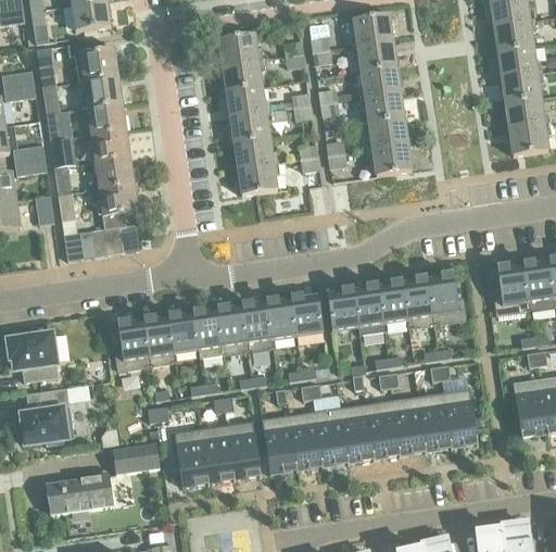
[(0,0),(0,11),(23,9),(21,0),(0,0)]
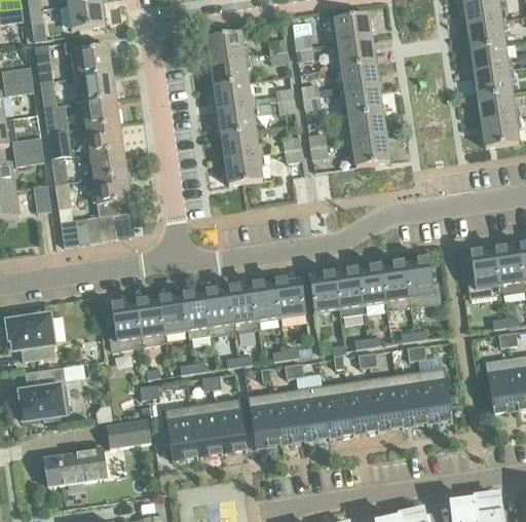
[(27,0),(28,10),(41,8),(39,0),(27,0)]
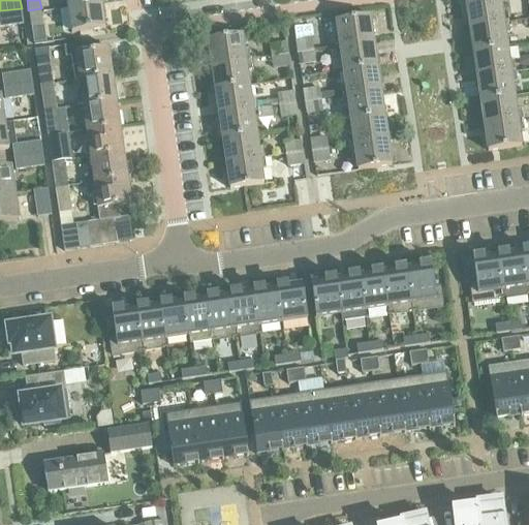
[(465,0),(469,25),(507,20),(505,8),(501,9),(499,0),(465,0)]
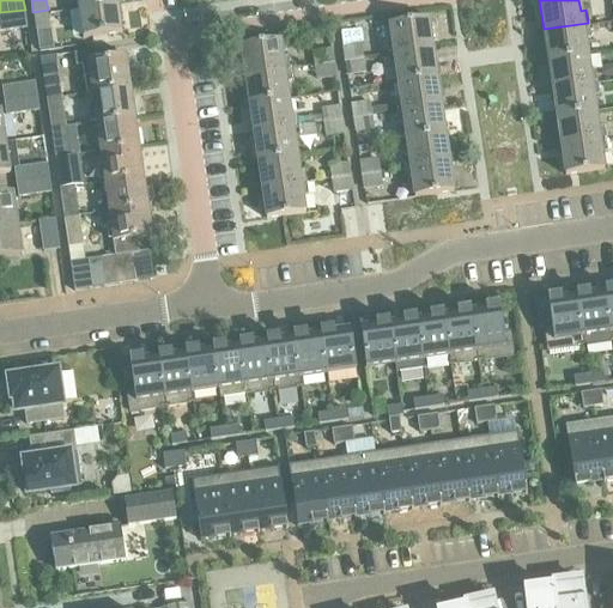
[(82,36),(122,30),(117,1),(77,7),(82,36)]
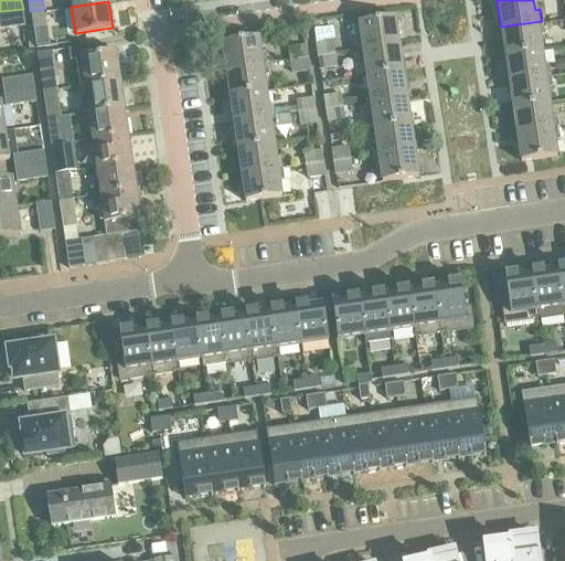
[(0,25),(25,22),(23,9),(0,11),(0,25)]
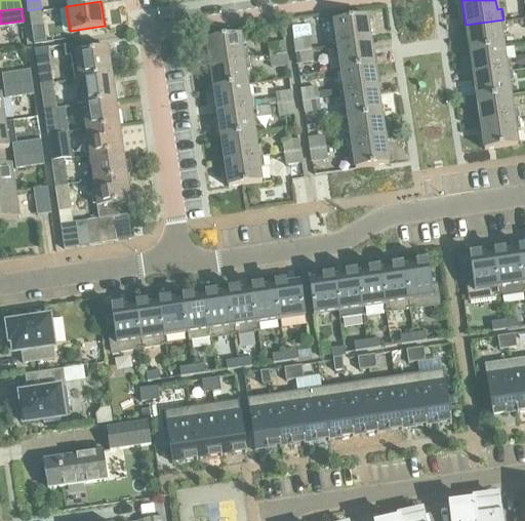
[(42,22),(41,8),(28,10),(30,24),(42,22)]
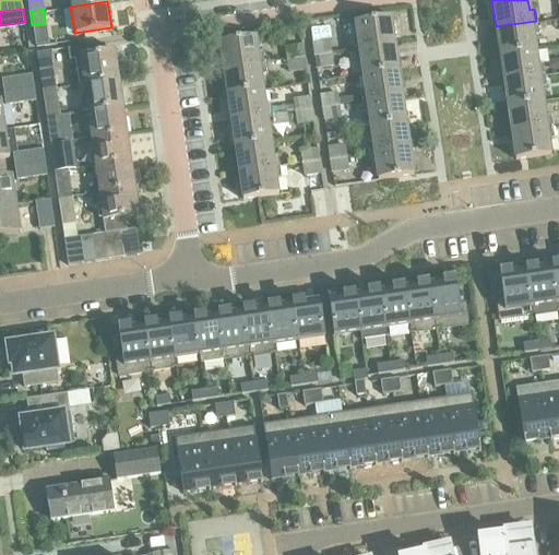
[(352,36),(354,47),(393,42),(390,14),(355,20),(357,35),(352,36)]
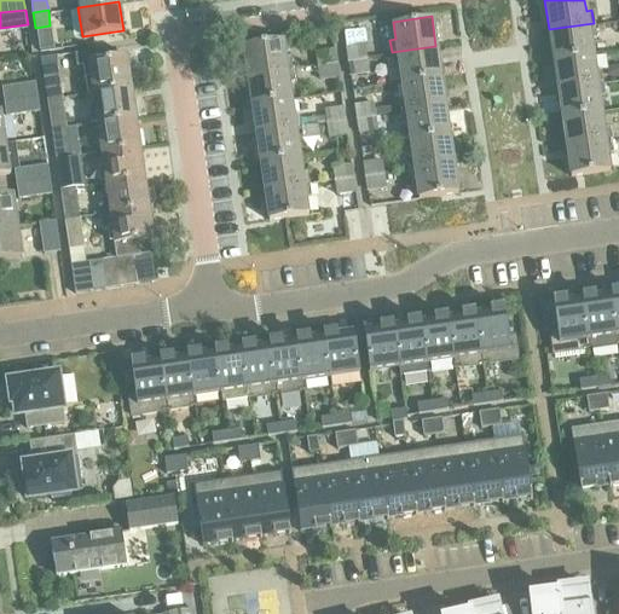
[(549,29),(553,58),(591,53),(589,36),(595,35),(594,23),(549,29)]
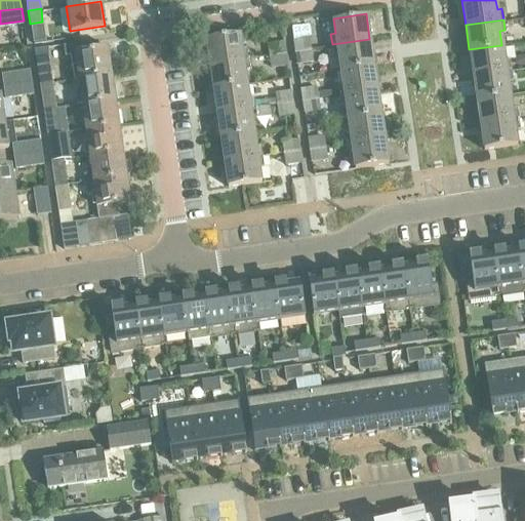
[(239,33),(205,37),(209,63),(247,57),(246,45),(241,46),(239,33)]
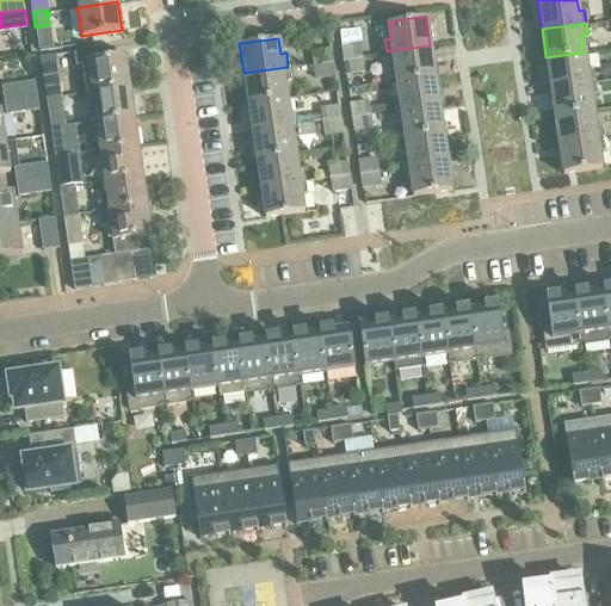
[(359,41),(340,43),(343,57),(362,54),(359,41)]
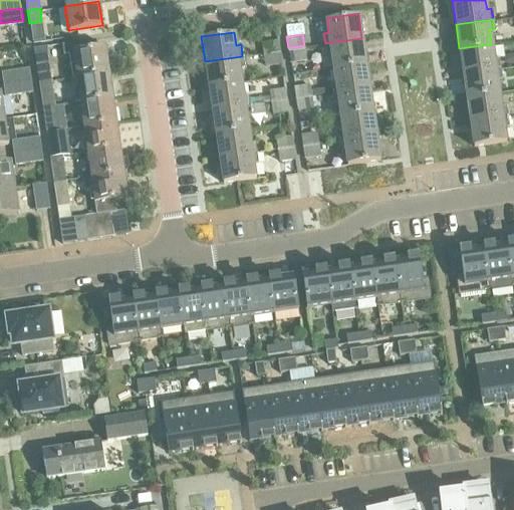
[(261,40),(263,52),(279,49),(277,37),(261,40)]
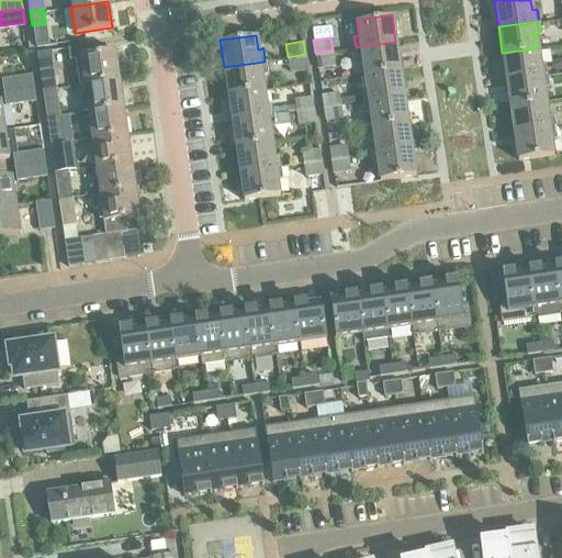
[(104,42),(68,47),(70,58),(76,57),(79,84),(85,84),(120,78),(115,51),(107,52),(104,42)]
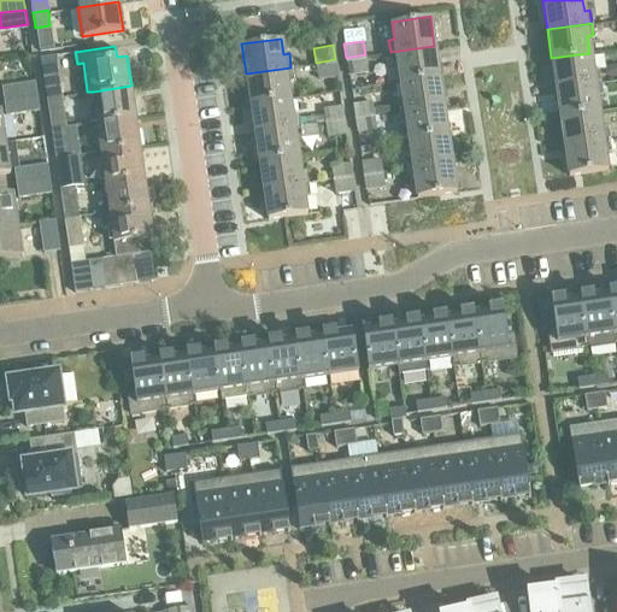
[(392,64),(398,64),(400,80),(439,75),(434,46),(391,52),(392,64)]
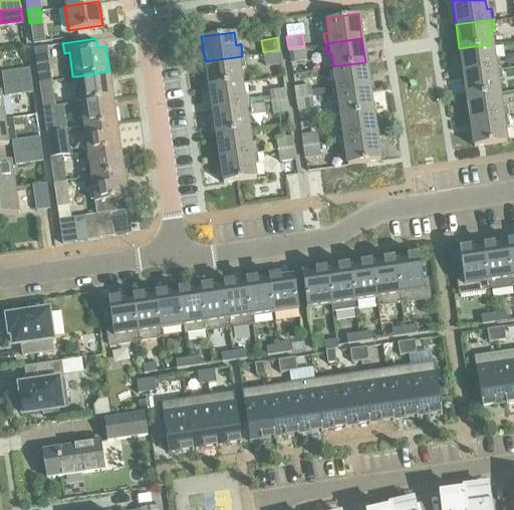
[(491,44),(459,48),(462,71),(500,66),(498,55),(493,56),(491,44)]
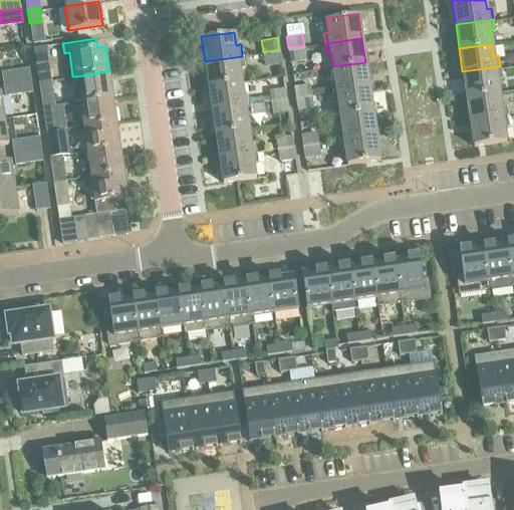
[(304,45),(288,48),(290,60),(305,57),(304,45)]
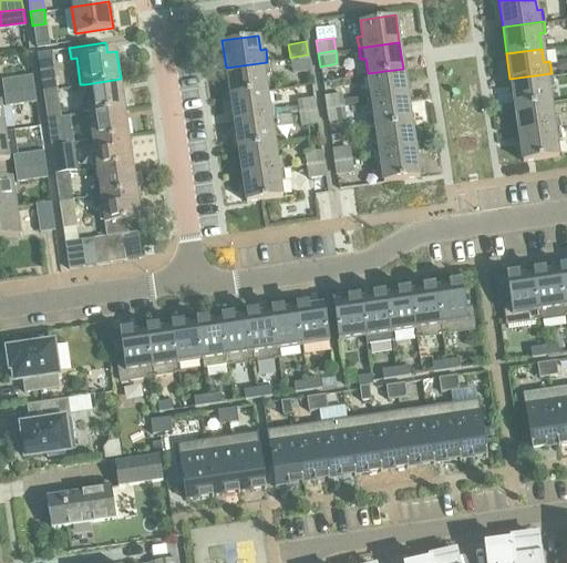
[(310,68),(308,54),(290,58),(292,70),(310,68)]
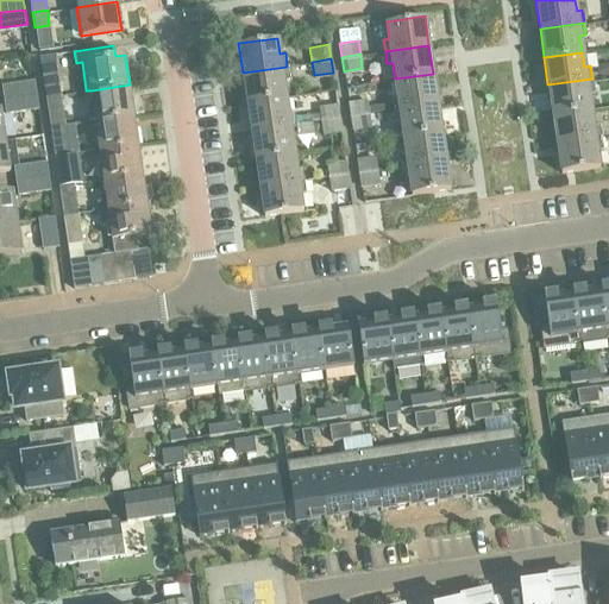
[(42,65),(46,96),(61,94),(57,63),(42,65)]
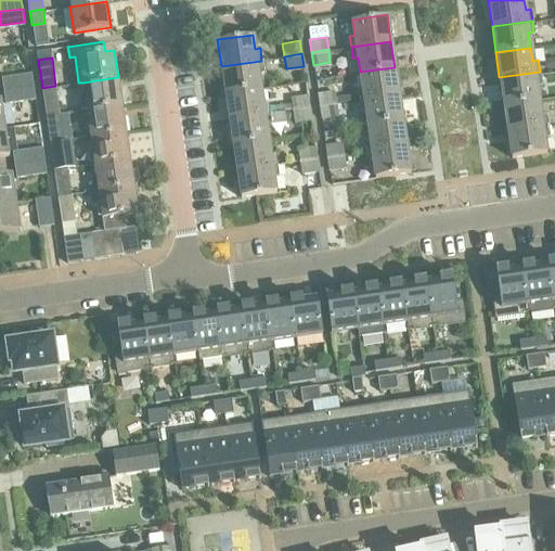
[(261,61),(221,66),(226,91),(260,86),(258,72),(263,71),(261,61)]
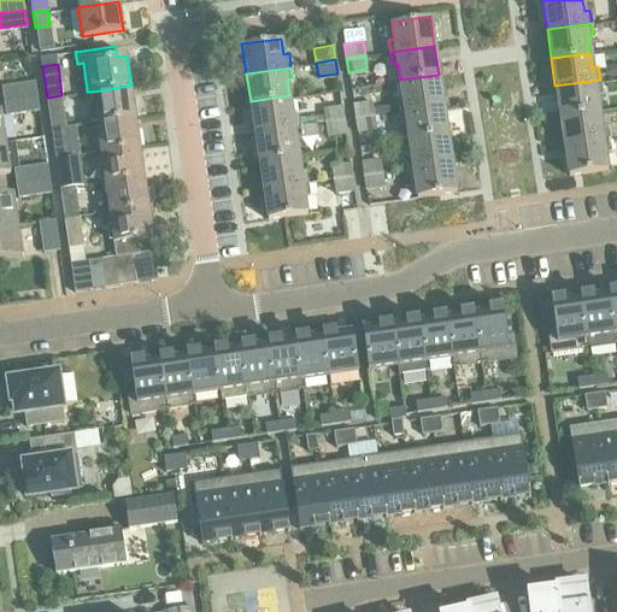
[(397,96),(399,109),(444,103),(439,75),(400,80),(403,95),(397,96)]
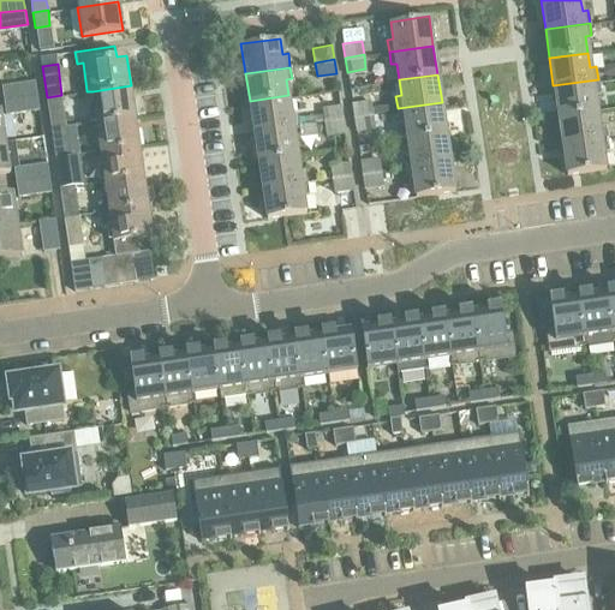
[(1,83),(4,97),(37,93),(35,78),(1,83)]
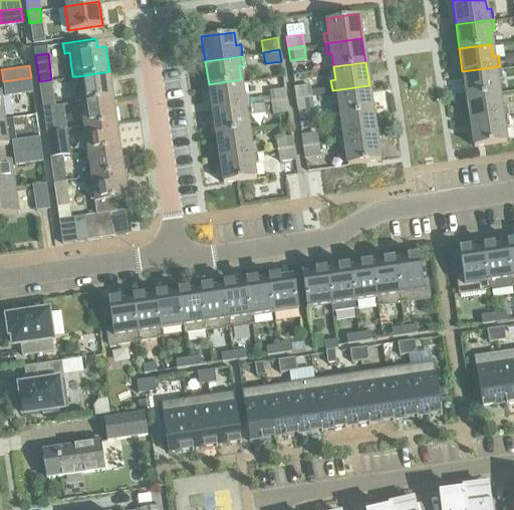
[(462,71),(466,95),(498,90),(496,78),(501,77),(500,66),(462,71)]
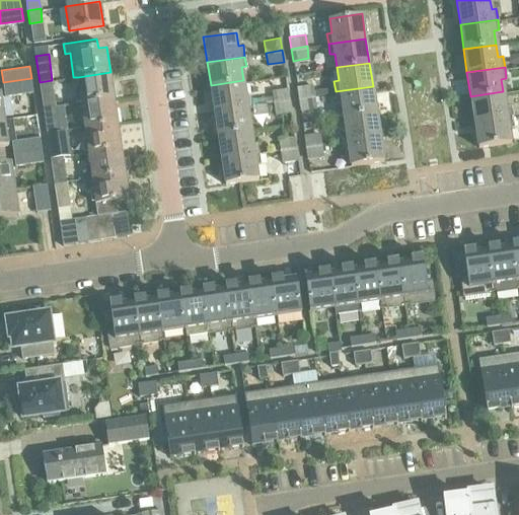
[(110,72),(78,77),(81,100),(114,96),(110,72)]
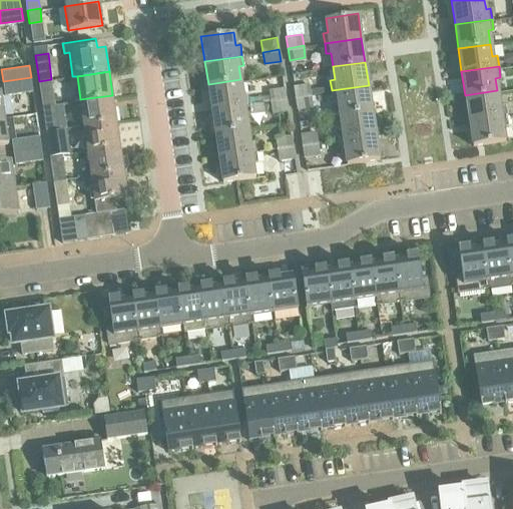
[(33,89),(31,77),(3,81),(4,94),(33,89)]
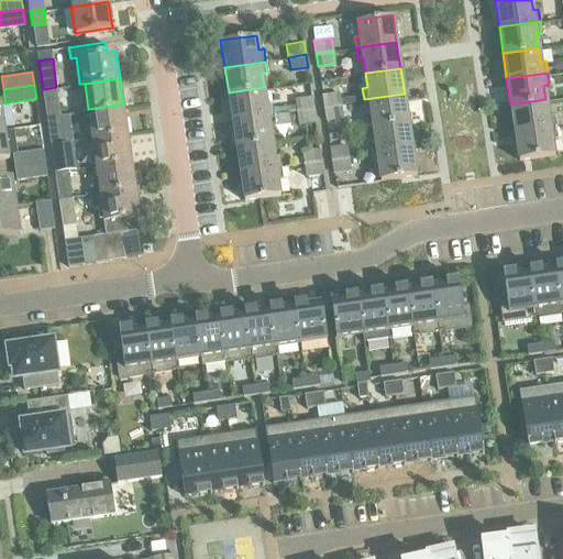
[(264,87),(229,92),(232,119),(273,113),(272,101),(266,101),(264,87)]
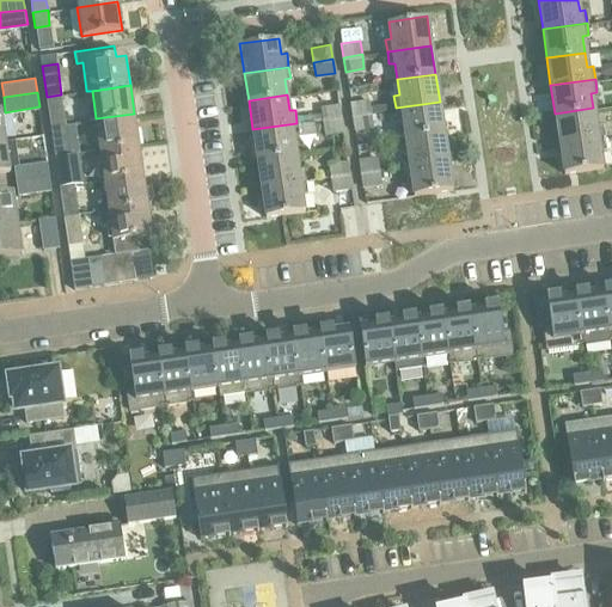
[(368,97),(349,99),(352,114),(371,111),(369,104),(369,99),(368,97)]
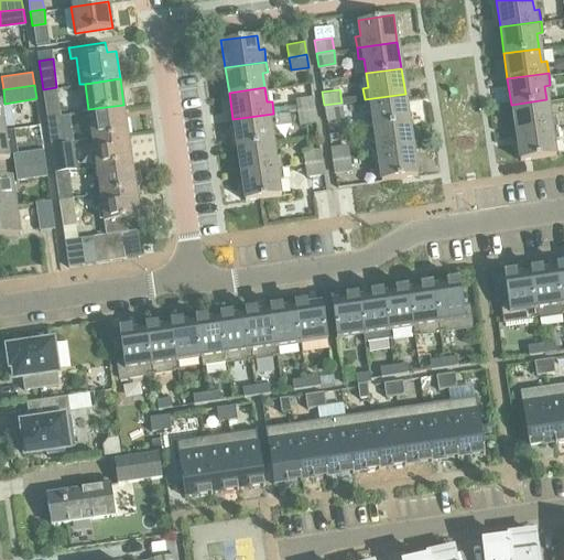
[(295,103),(282,105),(283,111),(290,110),(296,109),(314,107),(312,94),(294,96),(295,103)]
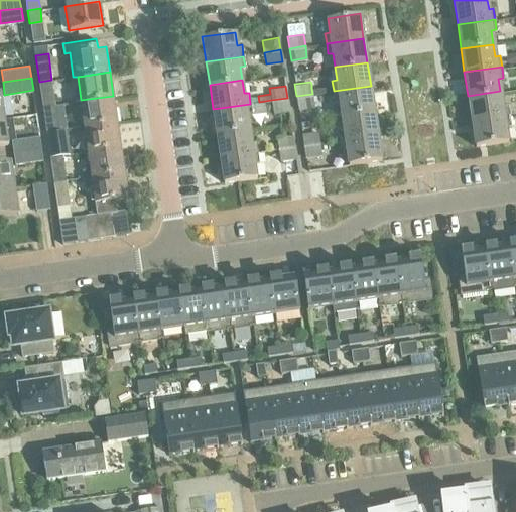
[(336,102),(340,101),(342,114),(374,110),(371,86),(334,91),(336,102)]
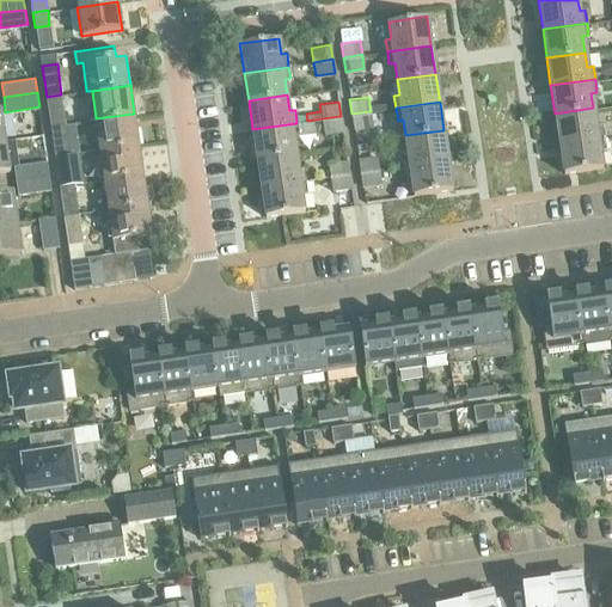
[(63,104),(48,106),(50,126),(66,123),(63,104)]
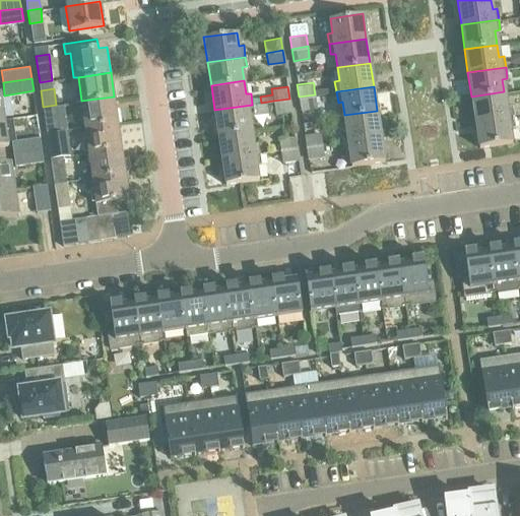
[(471,97),(474,121),(512,115),(511,105),(506,106),(504,91),(471,97)]
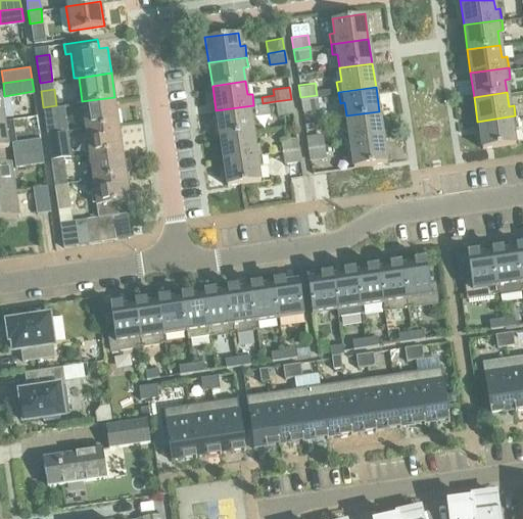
[(317,95),(300,97),(302,110),(319,107),(317,95)]
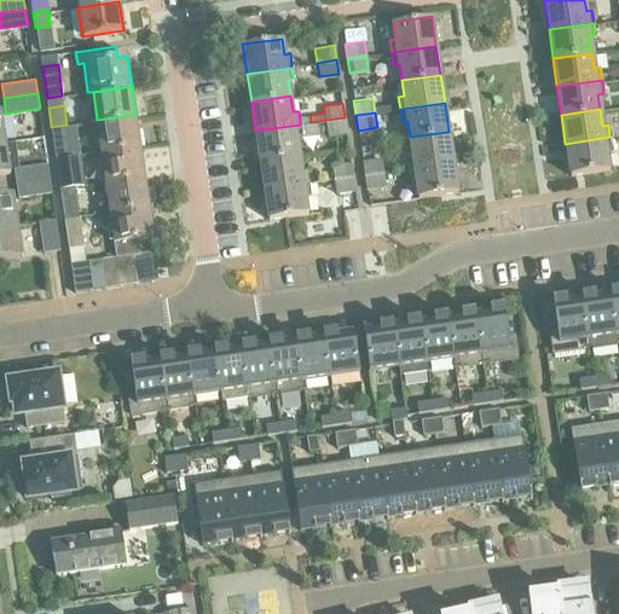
[(136,115),(97,120),(102,150),(140,144),(136,115)]
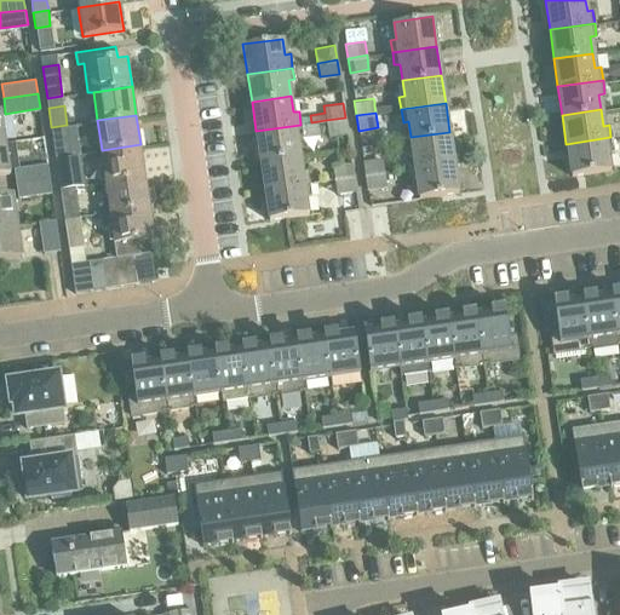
[(345,118),(326,120),(328,134),(348,132),(345,118)]
